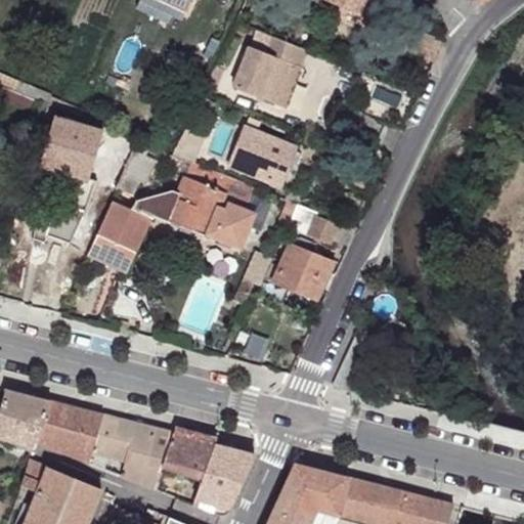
[(188,0),(164,0),(184,10),(188,0)]
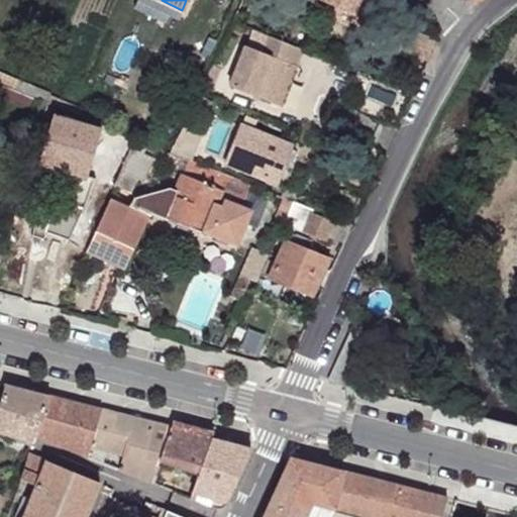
[(305,0),(317,6),(318,0),(322,0),(359,19),(369,0),(305,0)]
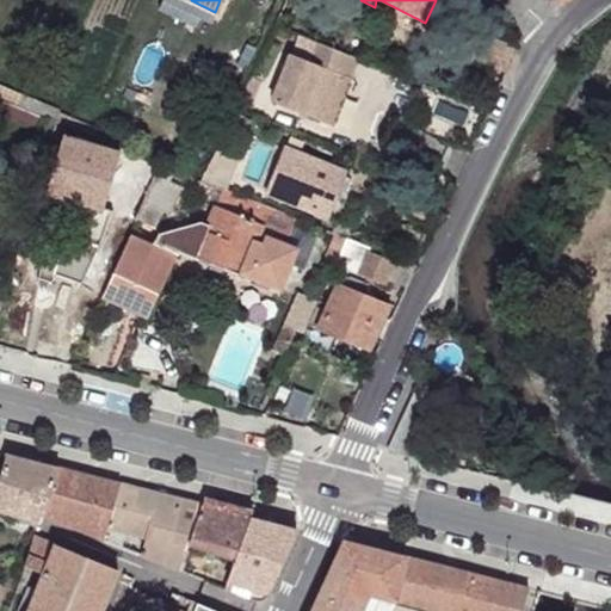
[(358,55),(319,39),(310,59),(289,50),(270,97),(319,116),(338,72),(349,76),(358,55)]
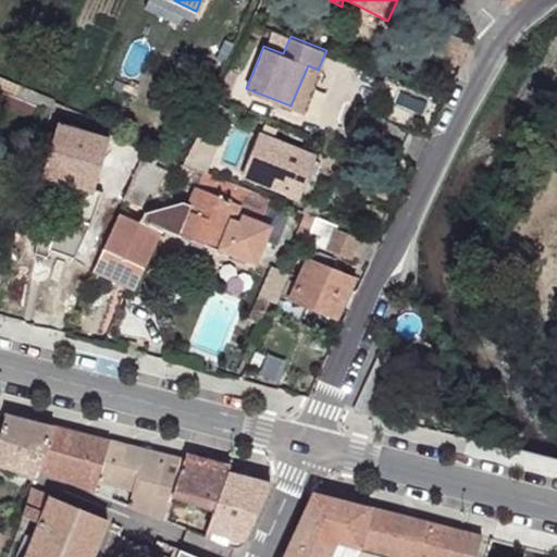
[(237,67),(231,64),(219,87),(226,90),(237,67)]
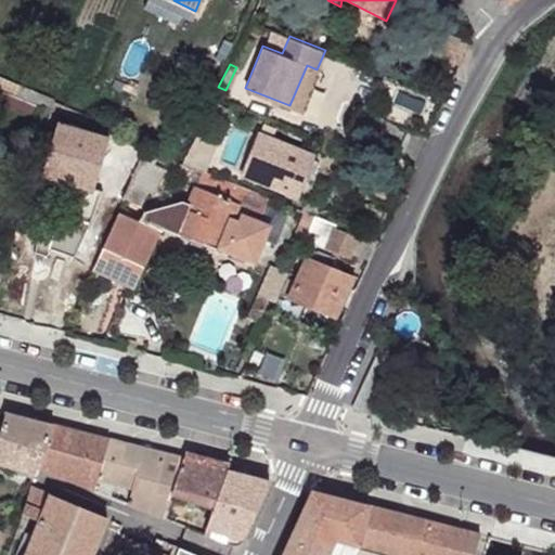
[(317,69),(307,65),(289,105),(300,111),(317,69)]
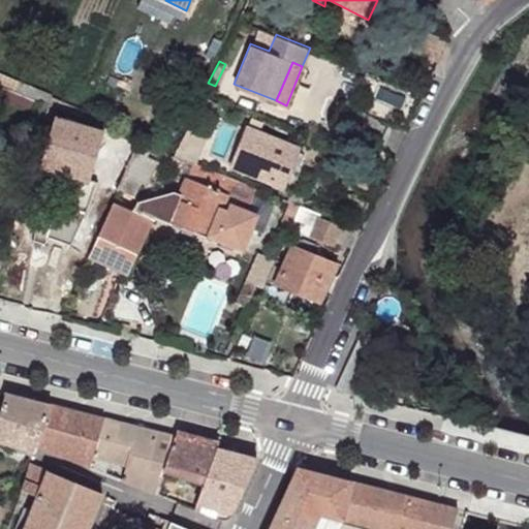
[(37,97),(6,85),(2,96),(34,110),(37,97)]
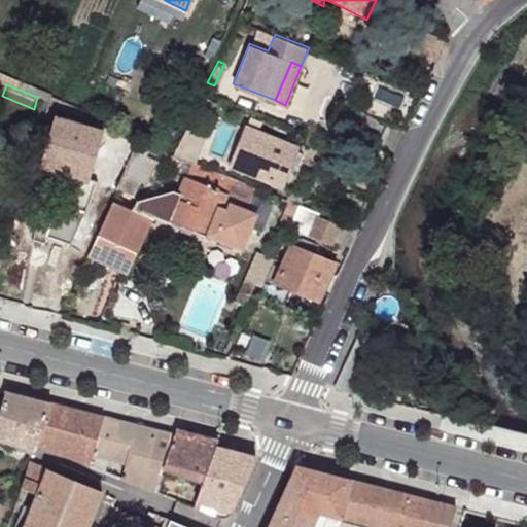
[(212,97),(203,93),(195,110),(204,114),(212,97)]
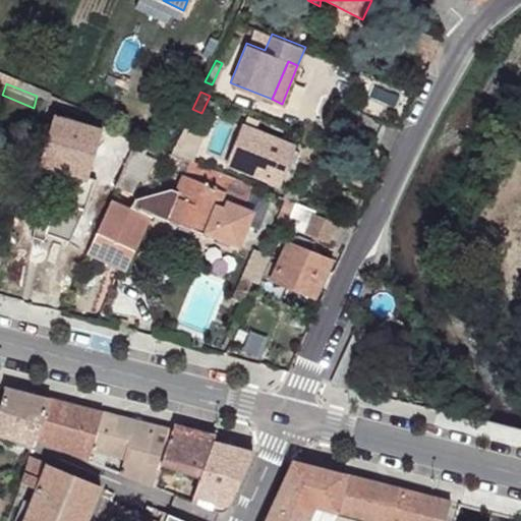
[(48,101),(37,96),(34,108),(30,119),(42,124),(45,112),(48,101)]
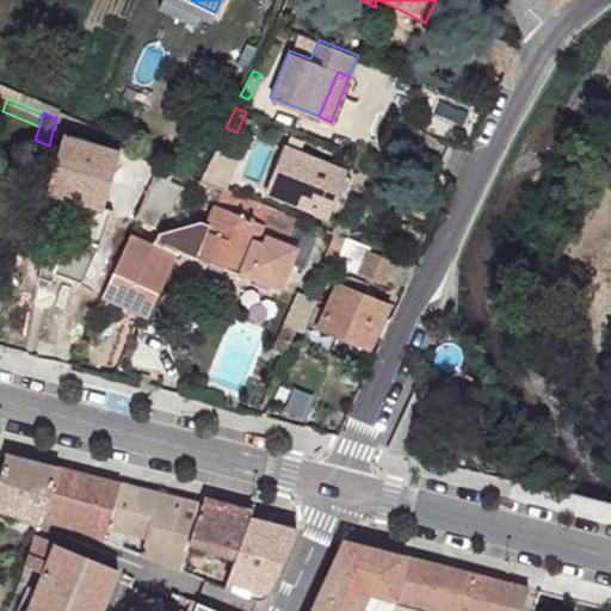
[(67,122),(56,118),(53,131),(63,134),(67,122)]
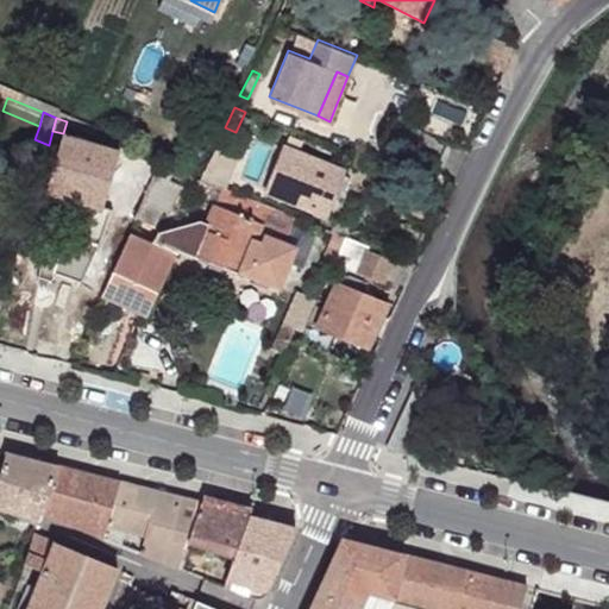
[(85,129),(67,121),(63,133),(46,189),(60,194),(56,203),(60,205),(57,212),(60,214),(55,231),(44,227),(33,258),(37,261),(32,276),(44,281),(55,275),(80,284),(108,212),(136,220),(158,169),(162,162),(85,129)]
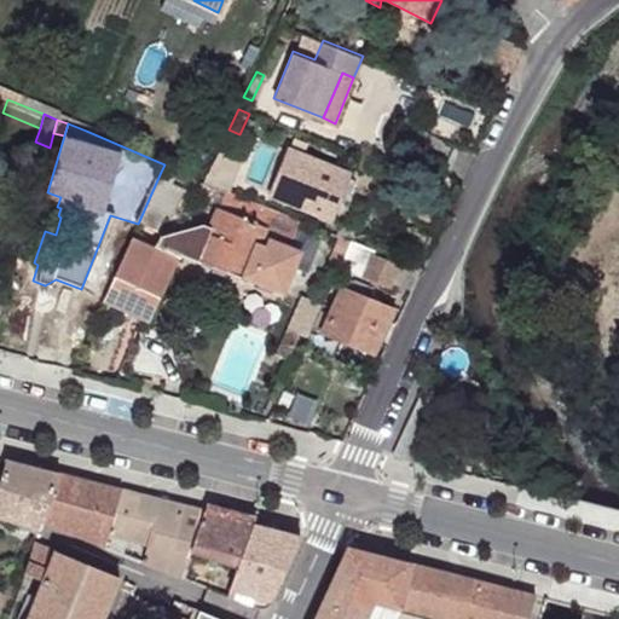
[(237,144),(224,139),(210,167),(203,180),(219,186),(237,144)]
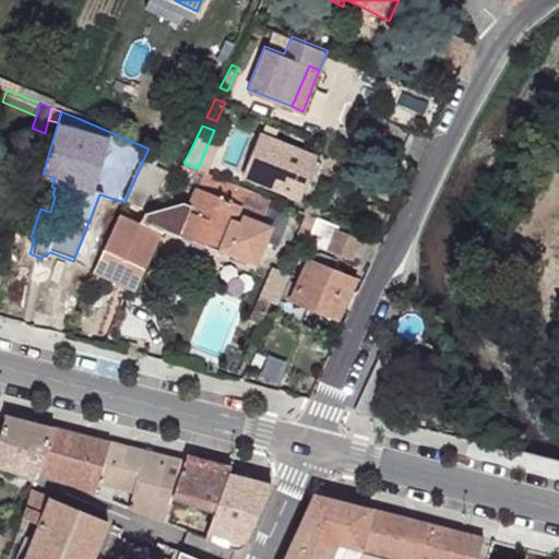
[(314,155),(263,134),(247,175),(299,195),(307,178),(314,158),(314,155)]
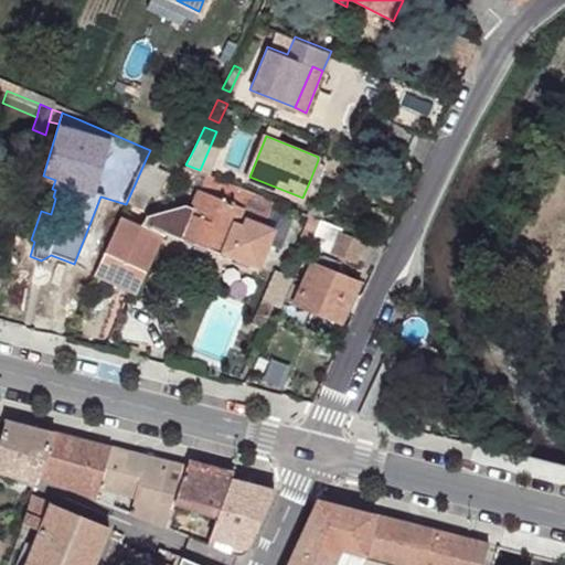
[(149,158),(147,157),(126,204),(141,212),(147,199),(156,201),(170,167),(155,159),(149,158)]
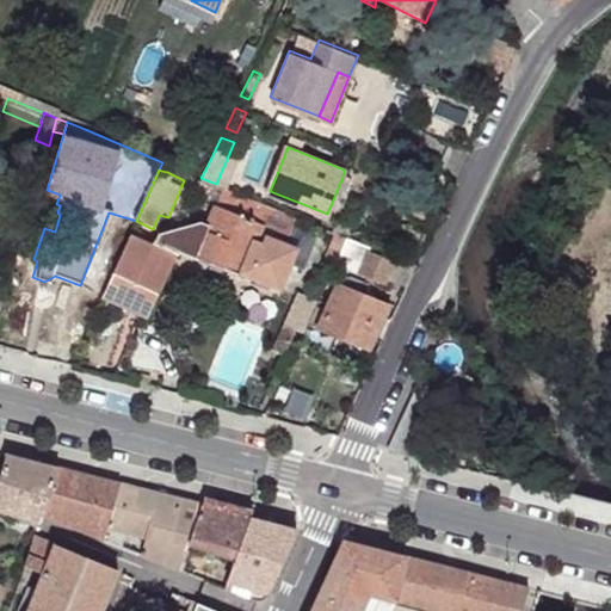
[(351,177),(344,173),(335,195),(344,197),(351,177)]
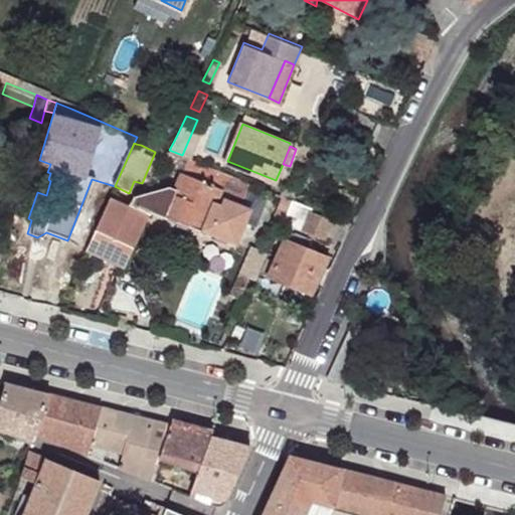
[(131,196),(128,205),(145,211),(145,209),(203,232),(205,230),(236,242),(252,202),(241,198),(248,181),(190,158),(184,173),(182,173),(176,191),(168,188),(131,196)]
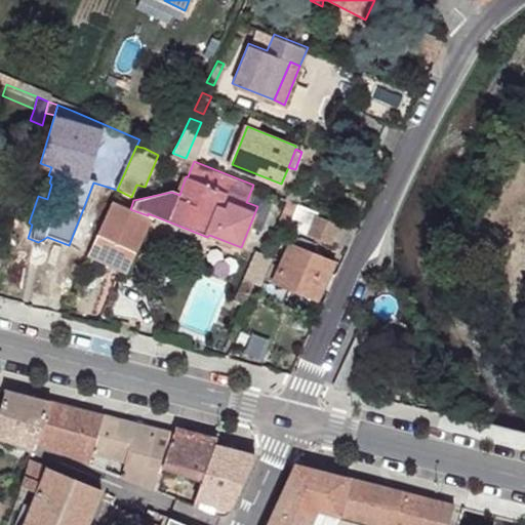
[(314,210),(297,203),(294,211),(312,217),(314,210)]
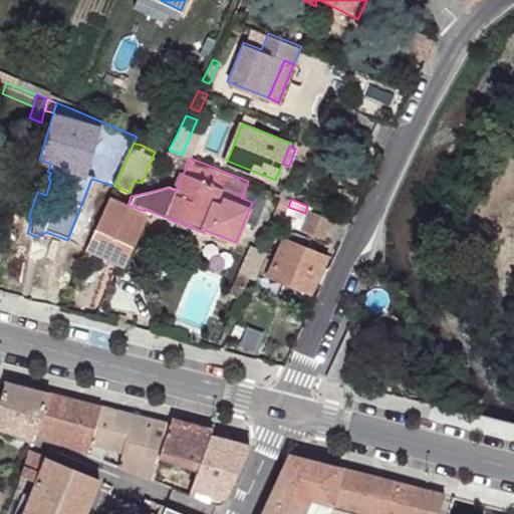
[(126,208),(108,200),(85,252),(117,265),(122,267),(147,213),(145,211),(127,205),(126,208)]
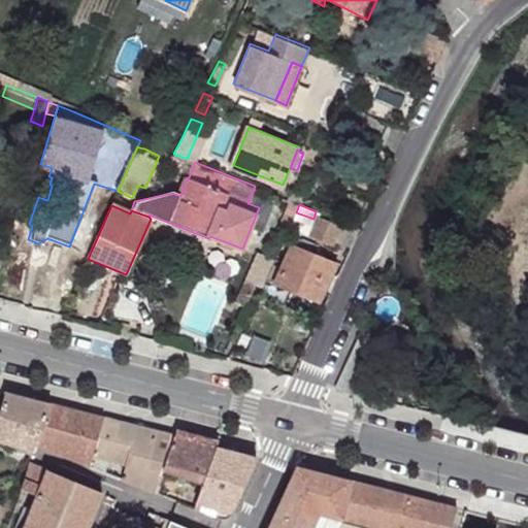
[(340,226),(319,217),(310,237),(333,245),(340,226)]
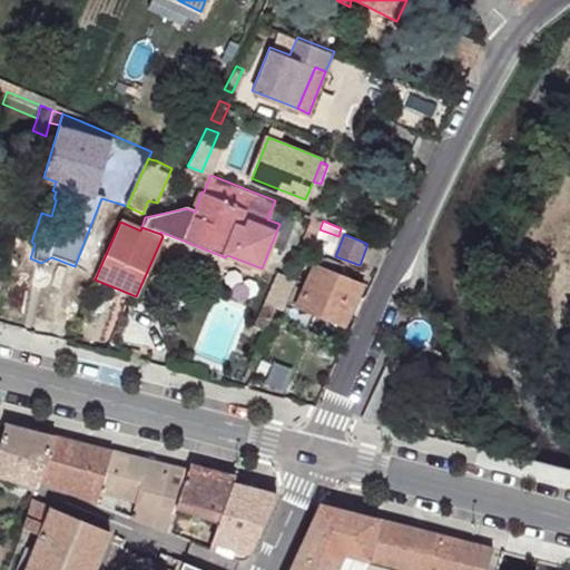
[(363,284),(316,264),(298,306),(345,325),(363,284)]
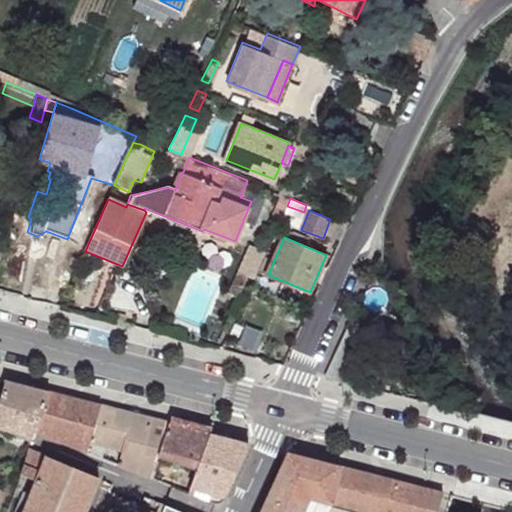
[(372,340),(348,328),(327,374),(354,382),(366,357),(364,356),(372,340)]
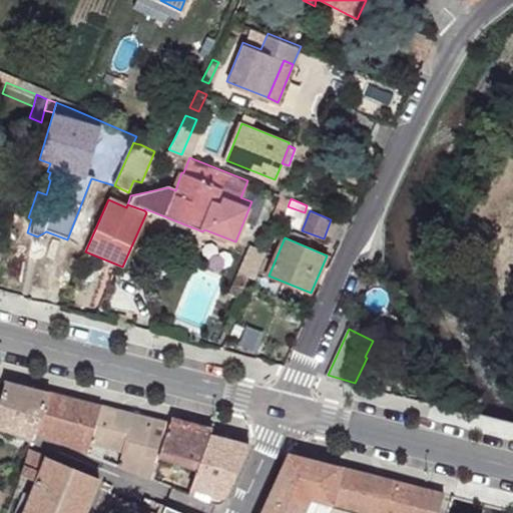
[(50,394),(7,383),(0,402),(0,428),(32,441),(36,431),(37,432),(50,394)]
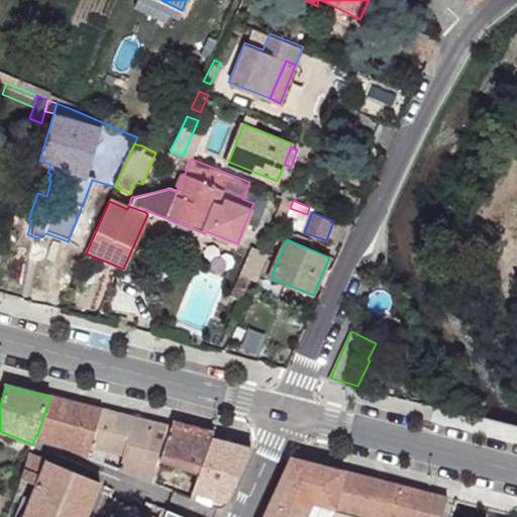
[(102,411),(50,397),(37,435),(89,456),(92,446),(102,411)]
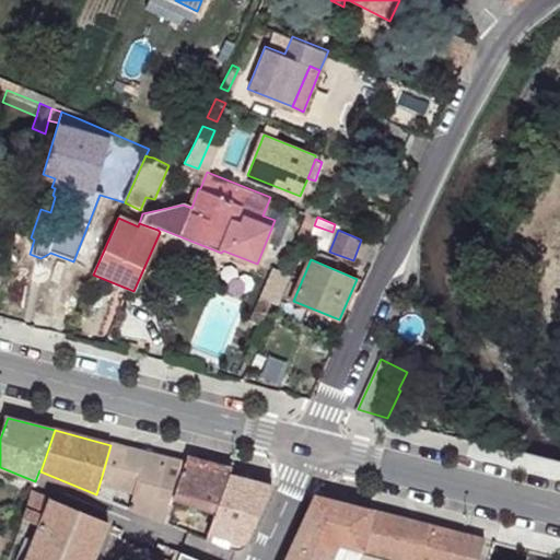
[(185,464),(111,445),(100,483),(136,492),(131,509),(166,524),(168,516),(175,496),(185,464)]
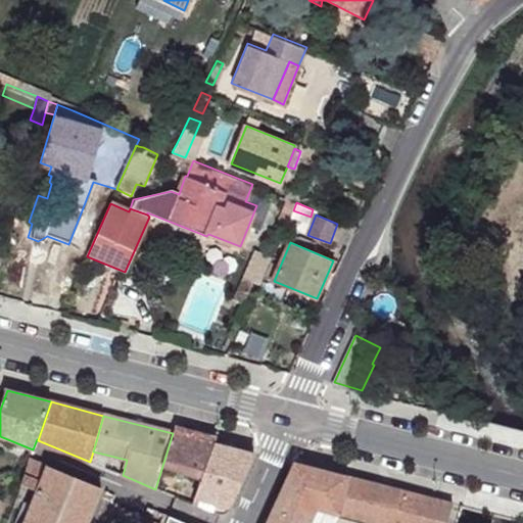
[(215,444),(173,433),(163,463),(201,480),(215,444)]
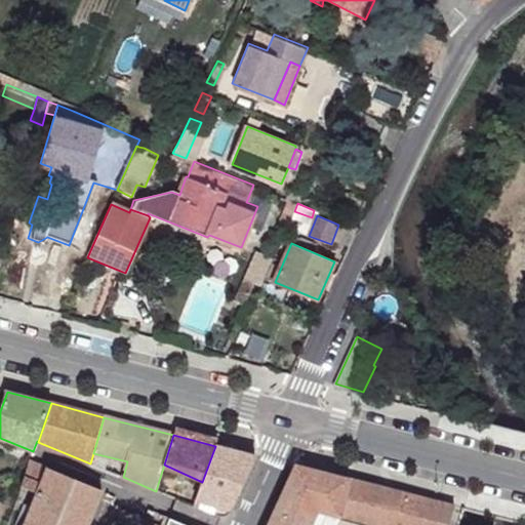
[(255,455),(215,446),(202,482),(194,507),(212,514),(218,516),(224,517),(228,516),(231,514),(255,455)]
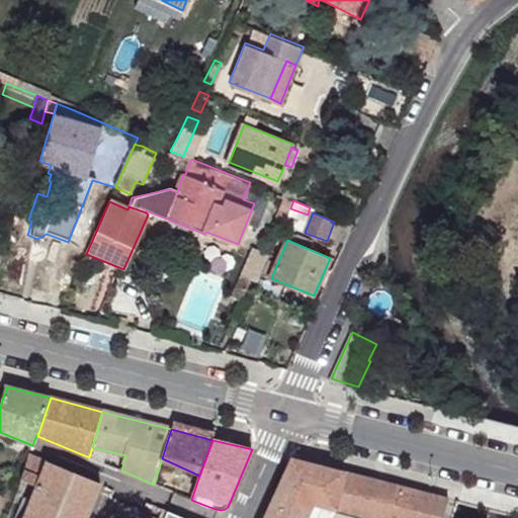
[(86,517),(100,485),(29,455),(16,494),(24,497),(29,483),(37,486),(23,517),(86,517)]
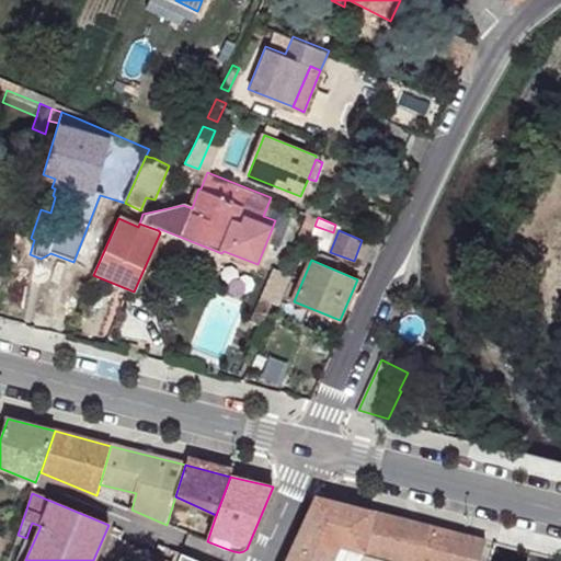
[(386,516),(315,497),(286,560),(334,560),(340,551),(347,553),(378,560),(491,560),(496,545),(401,521),(386,516)]
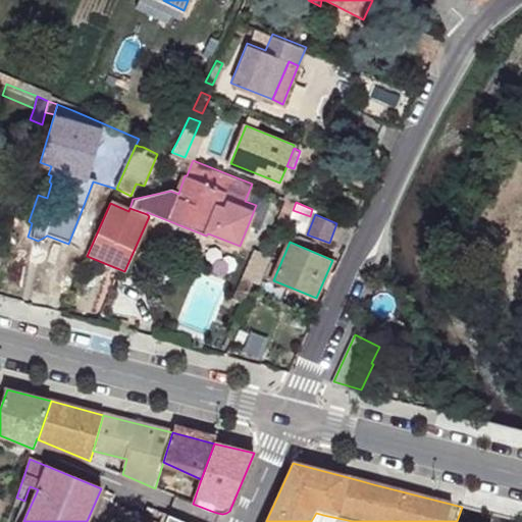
[(166,484),(157,481),(155,488),(164,491),(166,484)]
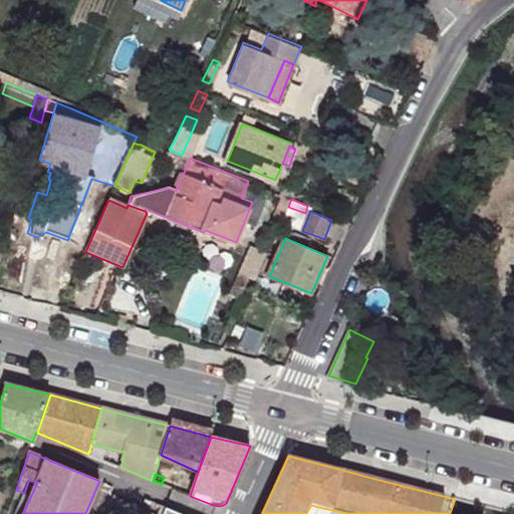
[(164,513),(167,508),(157,504),(152,513),(164,513)]
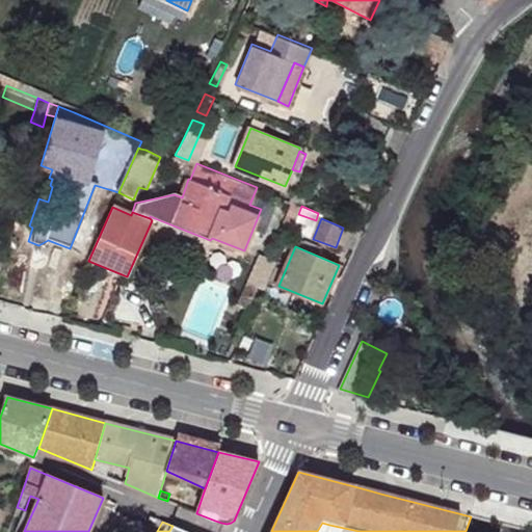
[(329,525),(322,523),(317,531),(325,531),(326,531),(329,525)]
